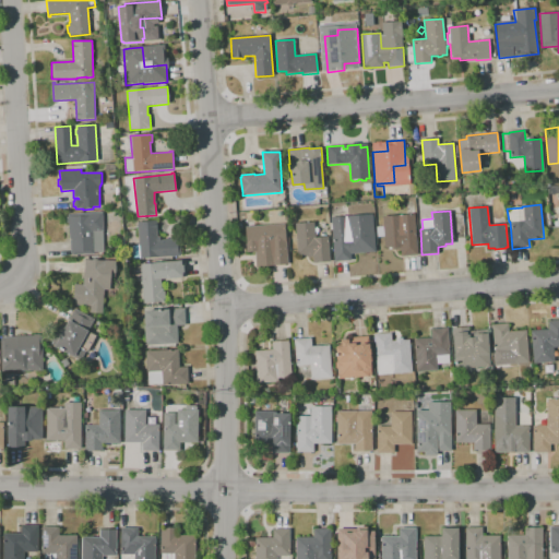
[(72,256),(72,253),(70,253),(70,240),(69,240),(68,223),(67,223),(66,216),(68,216),(68,214),(103,213),(103,214),(104,230),(103,230),(104,252),(94,253),(94,254),(72,256)]
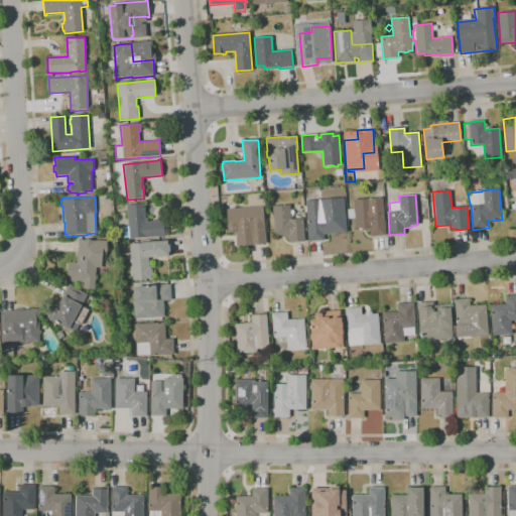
[(308,242),(305,201),(344,198),(346,233),(324,234),(324,240),(308,242)]
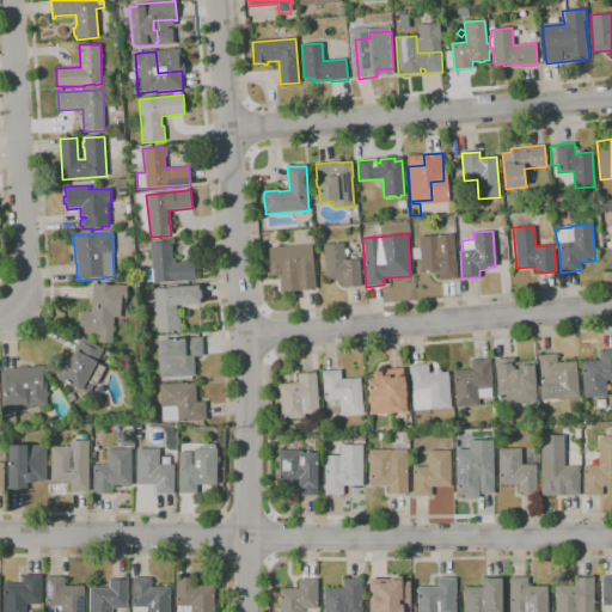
[(439,281),(439,273),(430,274),(430,270),(421,271),(421,258),(412,259),(411,248),(420,248),(418,237),(453,234),(457,279),(439,281)]
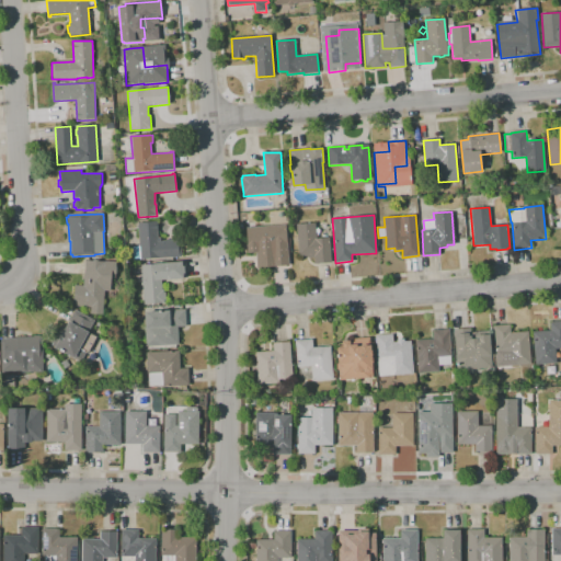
[(272,266),(271,245),(261,245),(261,248),(248,249),(247,236),(245,231),(247,231),(247,228),(248,228),(247,224),(254,222),(255,227),(273,226),(273,219),(281,219),(282,225),(286,225),(289,265),(272,266)]
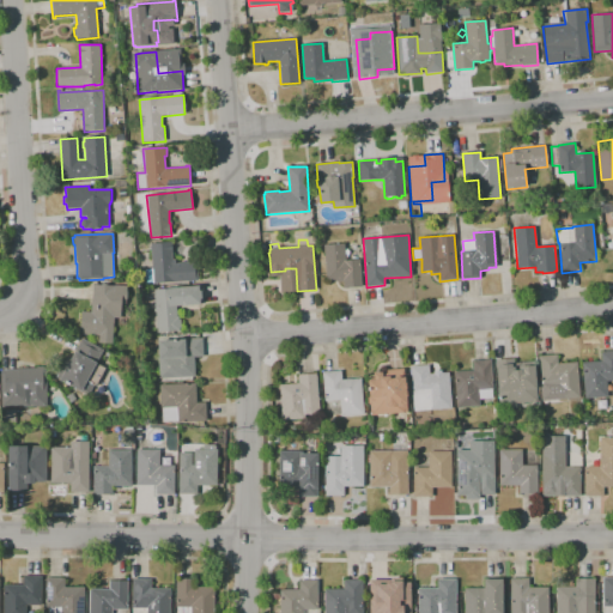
[(153,284),(153,283),(145,284),(144,269),(152,269),(152,266),(151,266),(151,260),(152,260),(151,244),(171,242),(173,263),(196,262),(198,280),(153,284)]
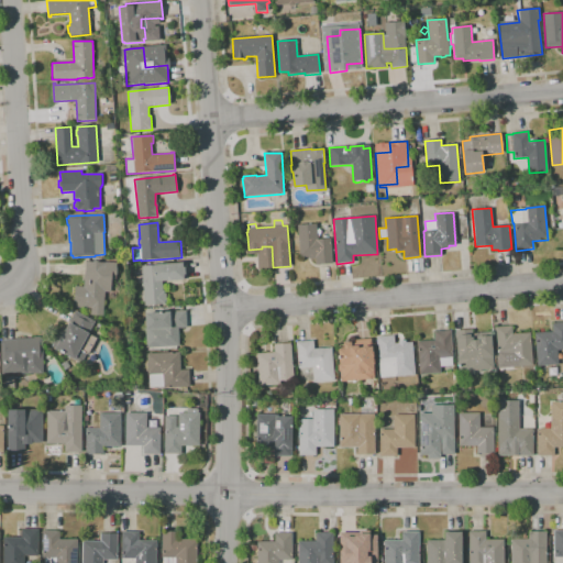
[(316,264),(316,258),(308,258),(308,257),(299,257),(297,224),(316,223),(317,238),(331,238),(333,263),(316,264)]
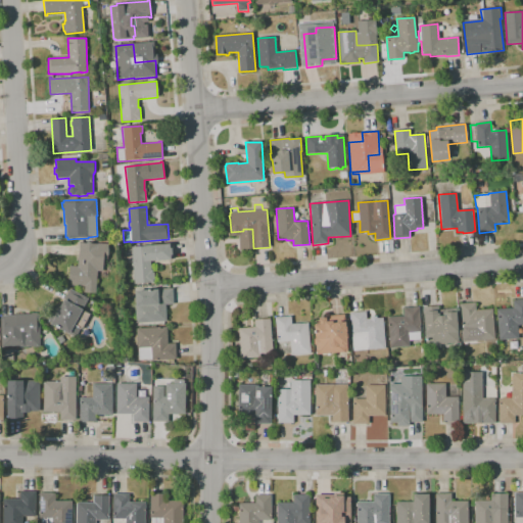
[(96,293),(84,292),(84,287),(70,286),(73,266),(78,267),(79,242),(88,243),(90,242),(93,244),(97,244),(107,244),(107,248),(108,248),(108,255),(107,255),(107,259),(103,259),(103,271),(97,271),(96,293)]
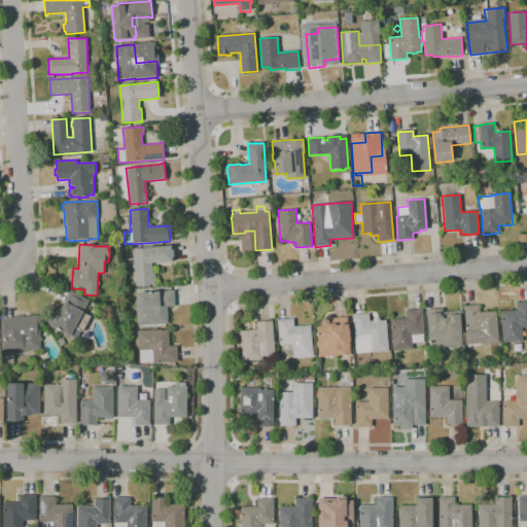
[(136,286),(132,249),(171,246),(171,250),(172,250),(173,257),(172,257),(172,261),(151,264),(152,272),(153,272),(153,275),(155,275),(155,282),(154,282),(154,284),(136,286)]
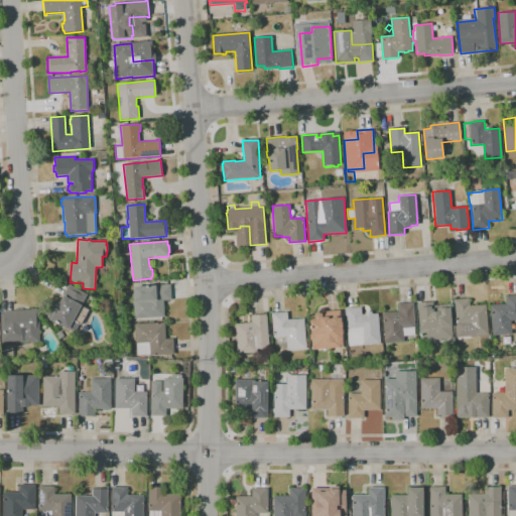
[(75,333),(50,319),(46,317),(56,299),(59,301),(69,285),(87,295),(74,319),(80,323),(75,333)]
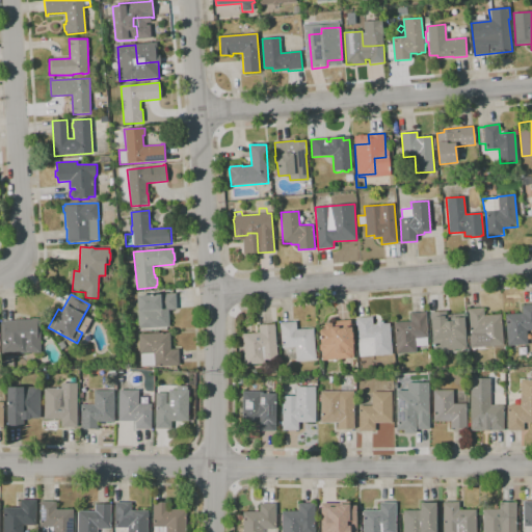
[(138,328),(137,311),(138,311),(137,295),(160,294),(175,294),(176,310),(168,310),(169,326),(138,328)]
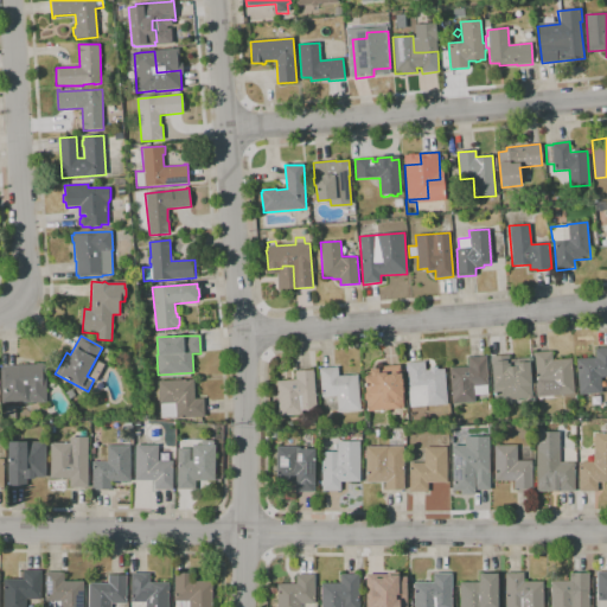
[(580,395),(576,359),(595,358),(595,349),(606,347),(606,376),(600,377),(601,393),(580,395)]
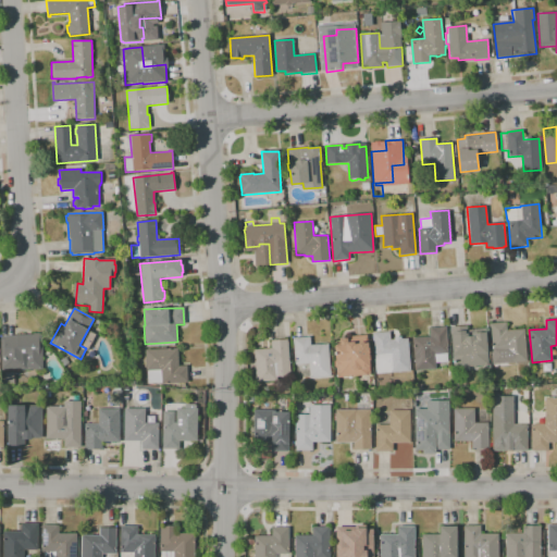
[(493,364),(492,349),(490,324),(506,322),(507,331),(524,330),(528,361),(493,364)]
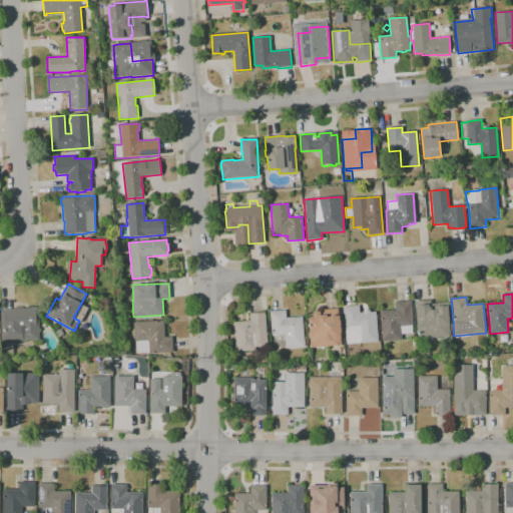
[(418,339),(417,328),(416,309),(415,309),(415,302),(430,300),(431,304),(447,302),(450,336),(418,339)]
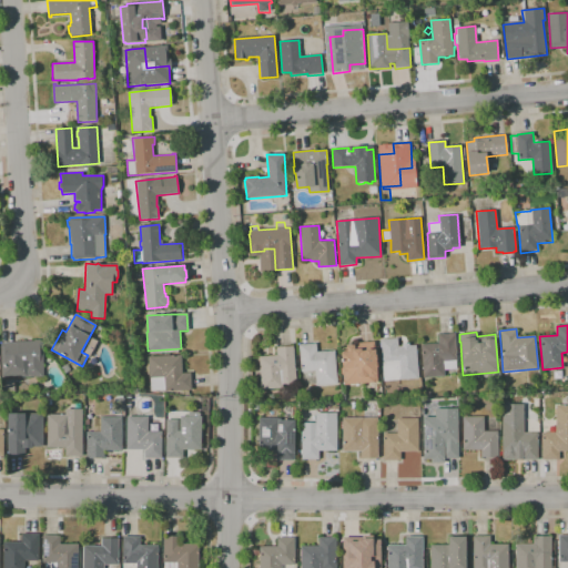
[(424,378),(421,345),(438,343),(438,335),(455,334),(457,359),(456,361),(456,369),(444,371),(444,376),(424,378)]
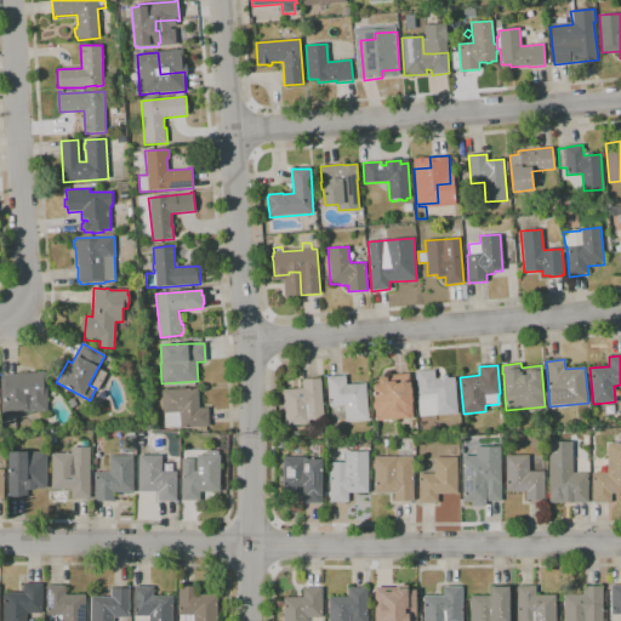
[(420,416),(416,371),(434,370),(436,379),(455,377),(457,414),(436,415),(420,416)]
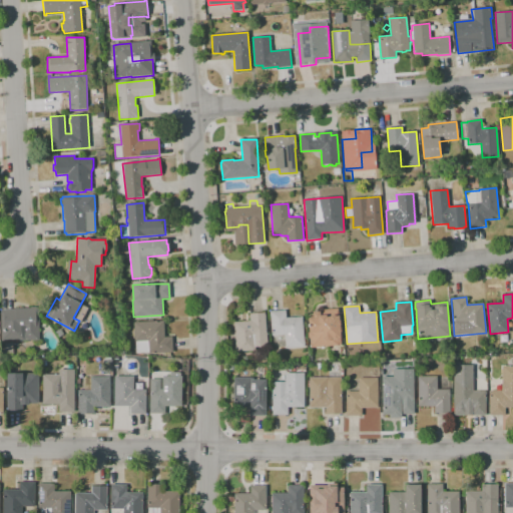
[(1,341),(0,311),(2,311),(2,310),(15,310),(15,309),(30,309),(30,308),(38,307),(39,340),(1,341)]
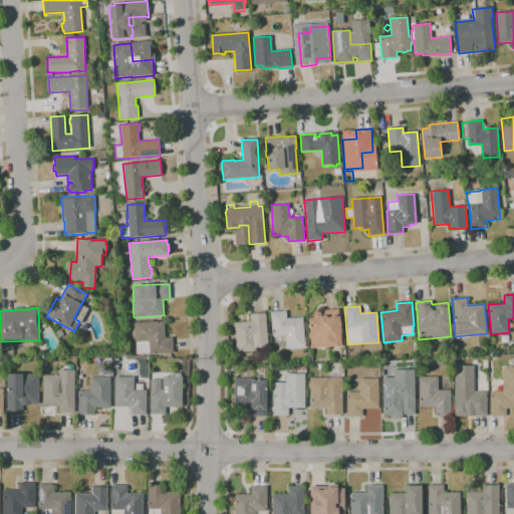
[(310,348),(308,318),(324,317),(323,311),(339,309),(342,345),(310,348)]
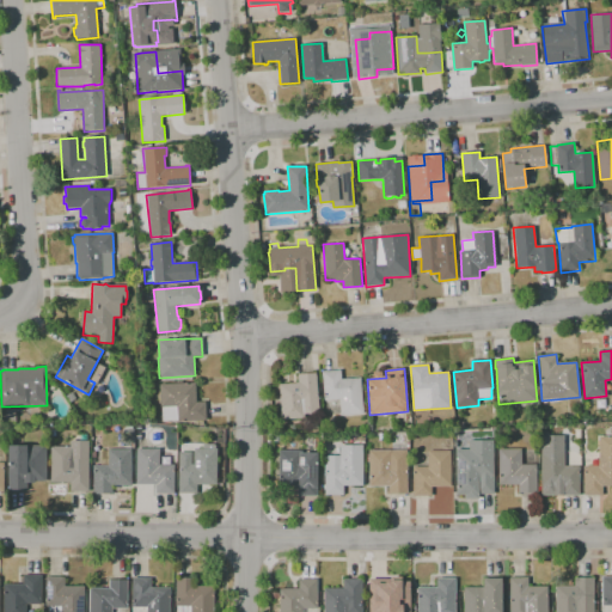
[(281,421),(277,384),(298,383),(298,374),(314,373),(314,371),(316,371),(319,412),(304,414),(305,418),(286,420),(286,421),(281,421)]
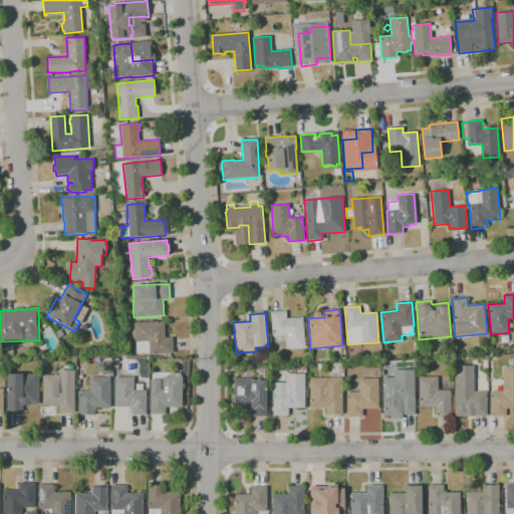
[(286,348),(285,342),(274,343),(273,336),(270,312),(286,311),(286,319),(302,317),(305,346),(286,348)]
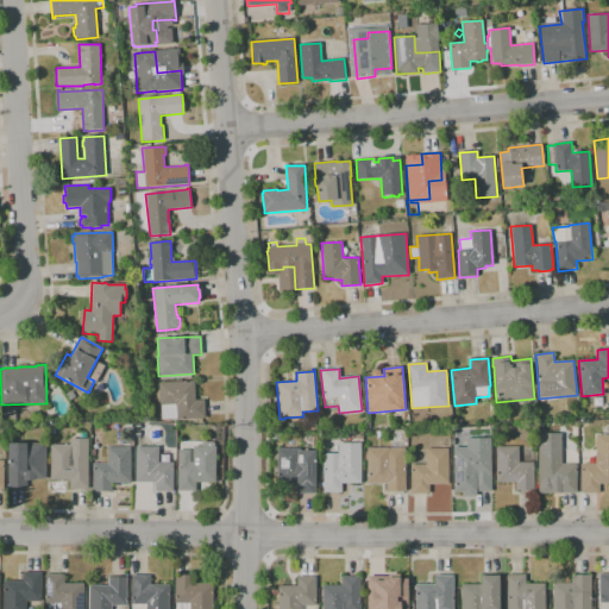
[(177,420),(177,419),(161,419),(161,405),(159,405),(158,382),(194,381),(195,400),(203,400),(205,419),(177,420)]
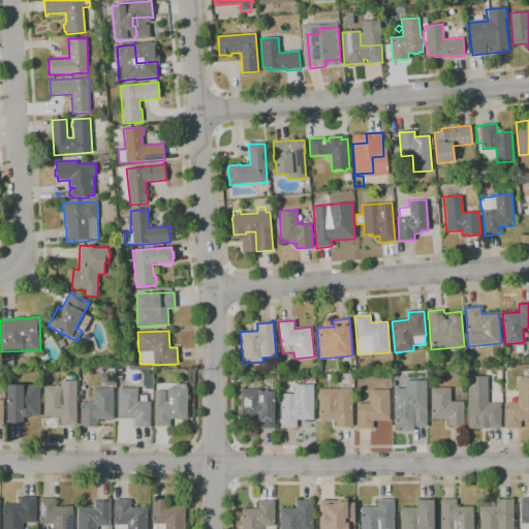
[(60,348),(57,343),(62,339),(66,345),(60,348)]
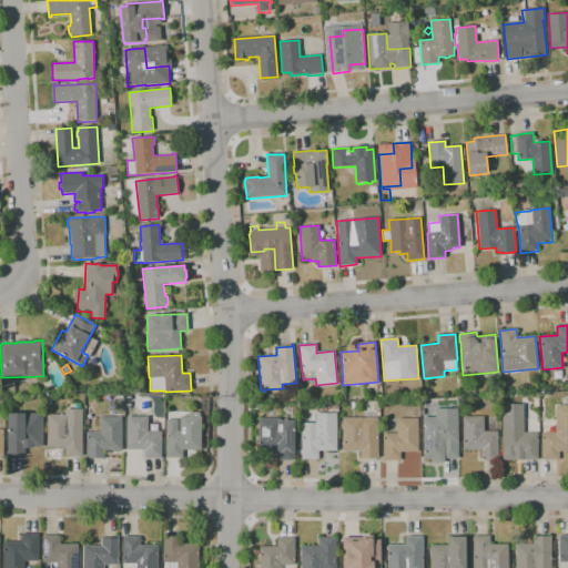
[(1,392),(1,379),(14,379),(14,392),(1,392)]
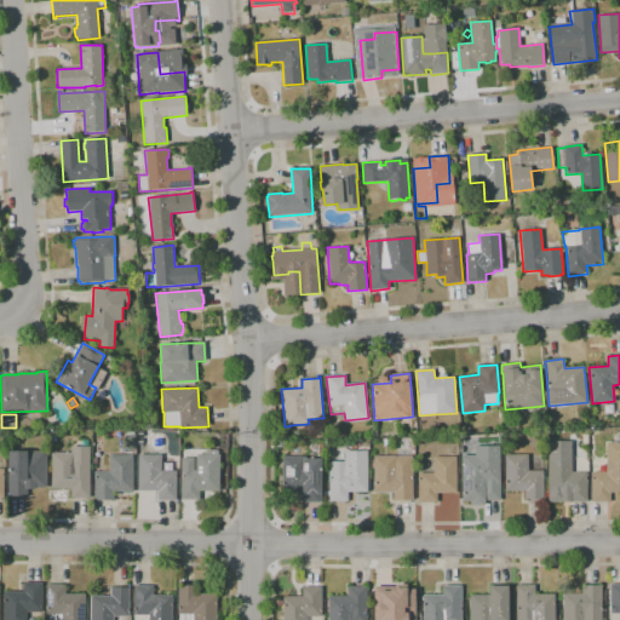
[(458,451),(457,426),(470,426),(470,434),(466,434),(468,440),(469,440),(469,451),(458,451)]
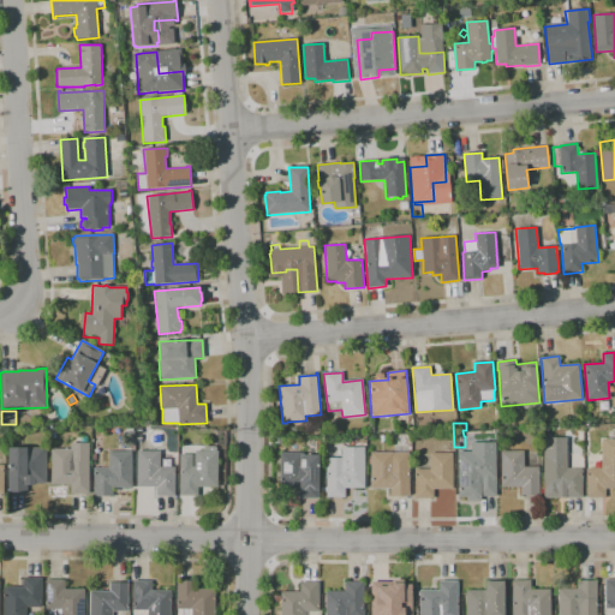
[(126,447),(125,431),(133,431),(135,446),(126,447)]
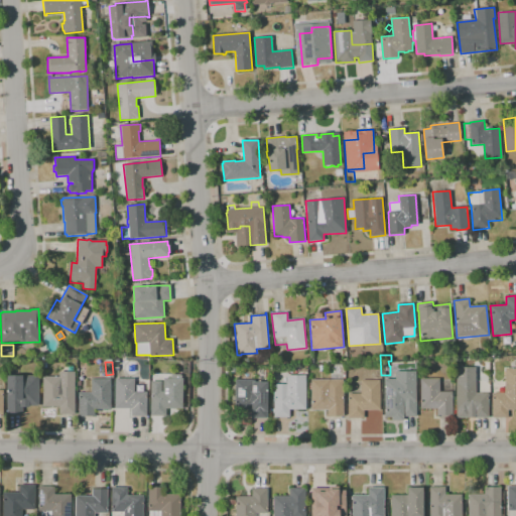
[(508,417),(493,417),(492,393),(505,393),(505,369),(515,368),(515,409),(508,410),(508,417)]
